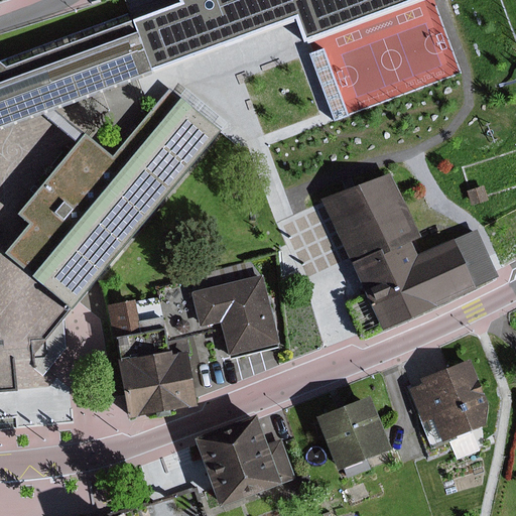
[(0,126),(36,113),(55,127),(77,144),(18,214),(30,226),(7,252),(71,305),(221,132),(169,90),(112,157),(85,135),(48,109),(296,17),(304,39),(412,0),(181,0),(183,3),(7,68),(0,61),(0,126)]
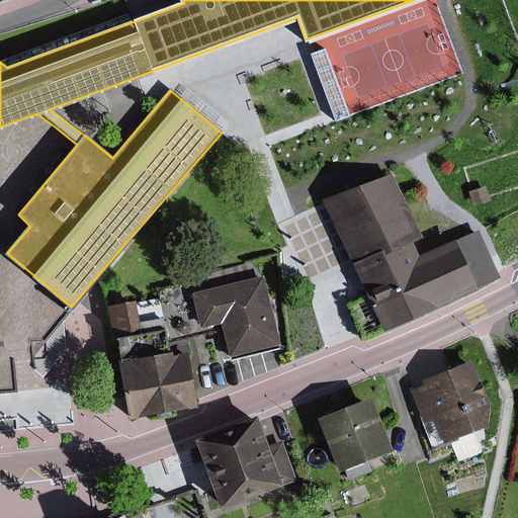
[(325,51),(312,56),(335,122),(349,117),(325,51)]
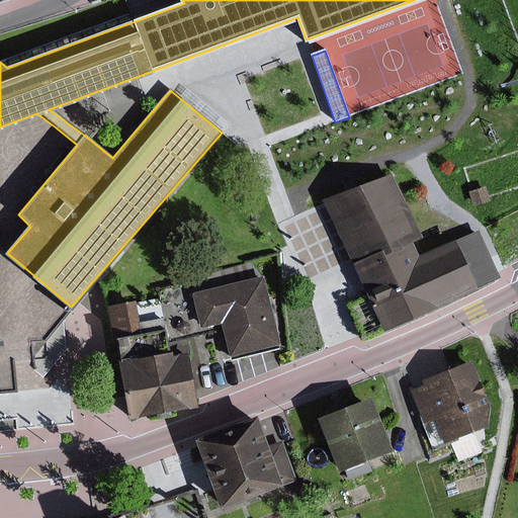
[(498,280),(477,231),(415,258),(408,243),(419,239),(387,174),(318,199),(361,298),(347,305),(360,334),(374,328),(376,333),(498,280)]
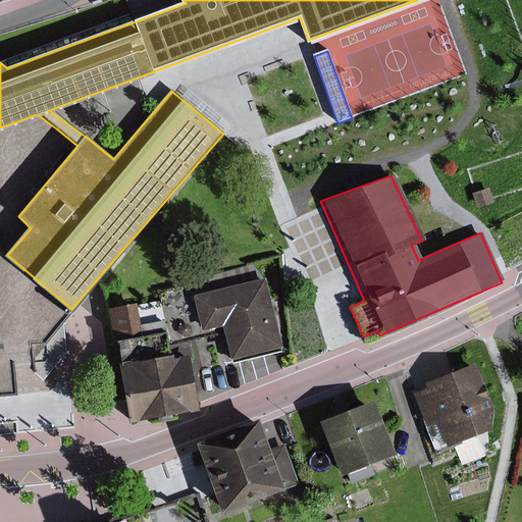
[(487,189),(470,194),(475,210),(492,206),(487,189)]
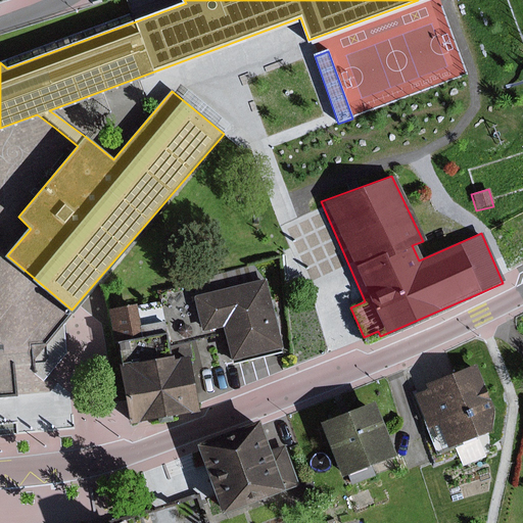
[(278,348),(262,280),(191,296),(200,333),(220,328),(227,361),(278,348)]
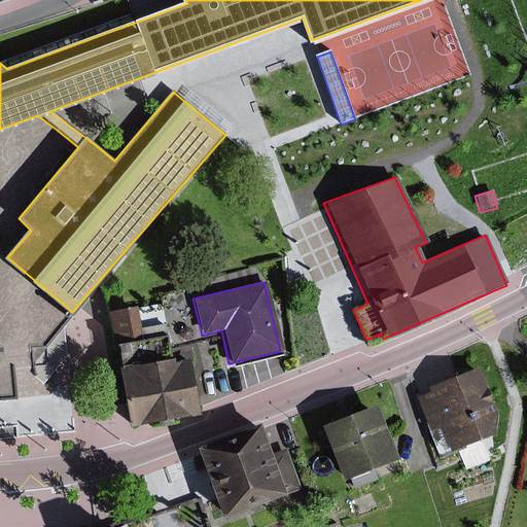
[(140,328),(136,307),(106,312),(112,346),(167,337),(164,324),(140,328)]
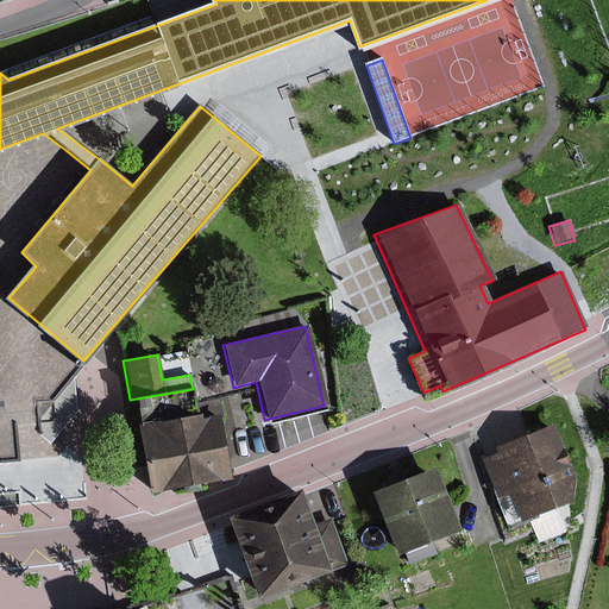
[(144,397),(132,400),(133,409),(145,407),(144,397)]
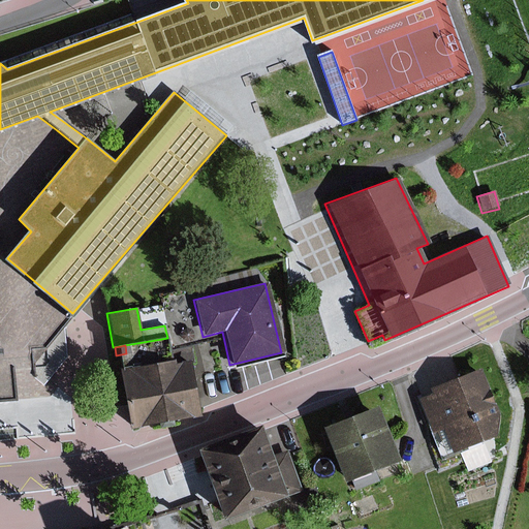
[(170,361),(114,370),(124,430),(197,417),(188,362),(170,365),(170,361)]
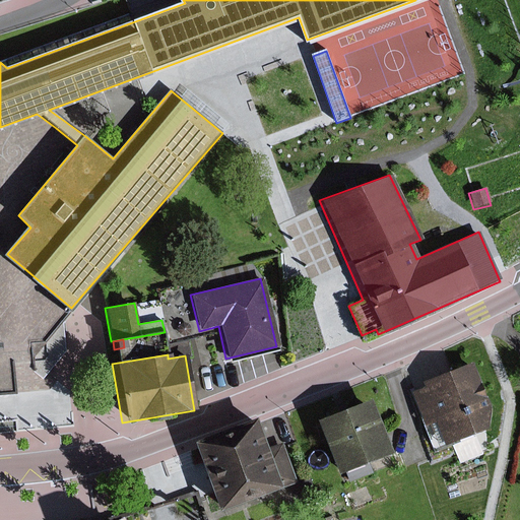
[(423,387),(409,392),(433,453),(451,446),(458,464),(481,455),(473,433),(481,429),(486,406),(470,363),(420,382),(423,387)]
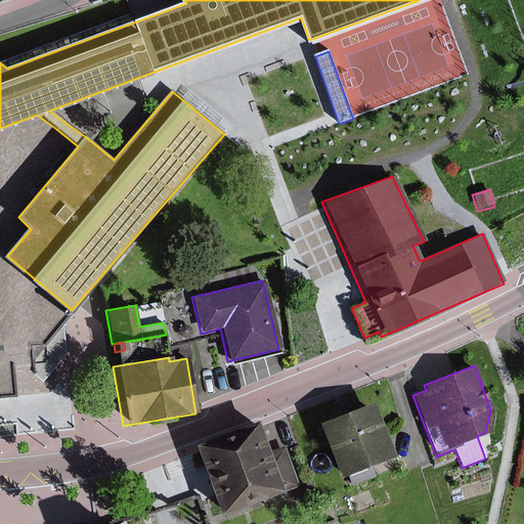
[(390,457),(369,403),(315,424),(336,478),(346,475),(350,486),(374,477),(368,466),(390,457)]
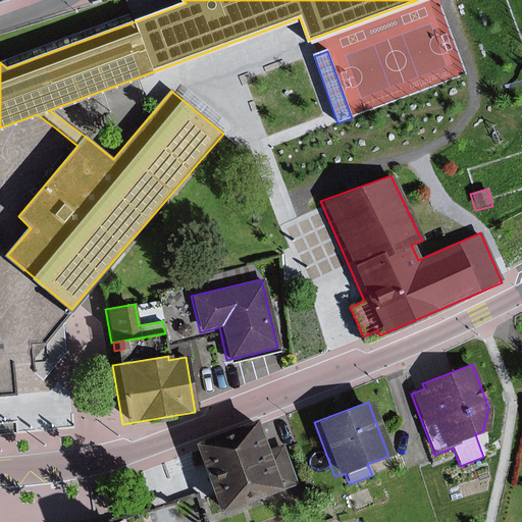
[(199,449),(222,512),(296,484),(282,447),(269,452),(260,425),(199,449)]
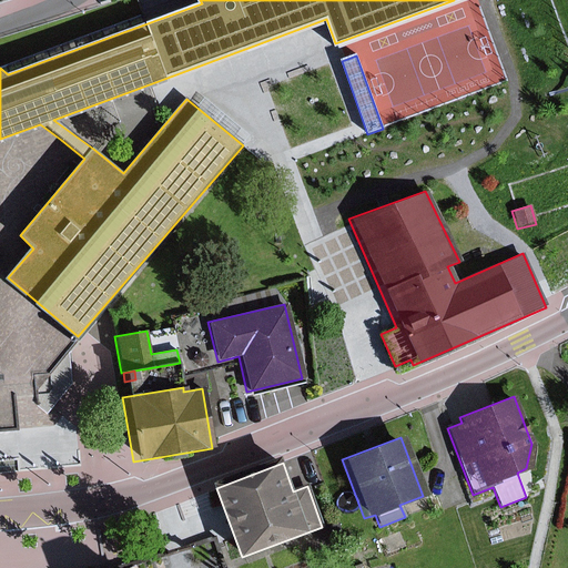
[(519,523),(514,507),(501,511),(506,526),(519,523)]
